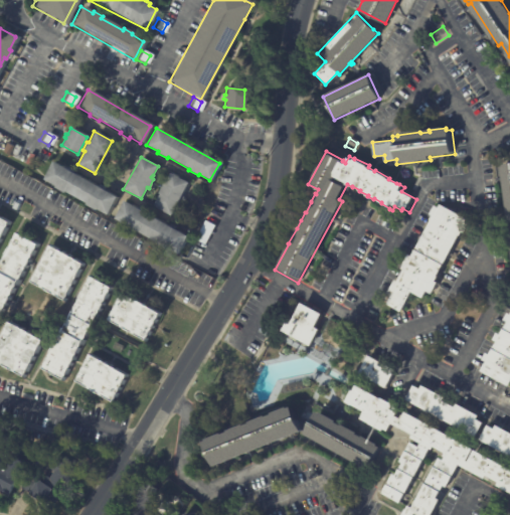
[(52,162),(117,197),(108,214),(97,208),(96,209),(86,204),(87,203),(64,191),(64,192),(55,187),(55,186),(43,179),(52,162)]
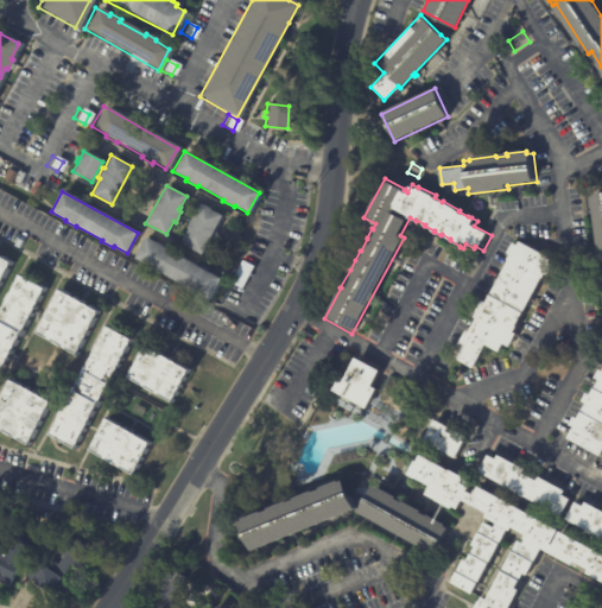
[(211,232),(201,254),(181,242),(188,229),(185,228),(191,217),(192,219),(200,204),(221,215),(211,232)]
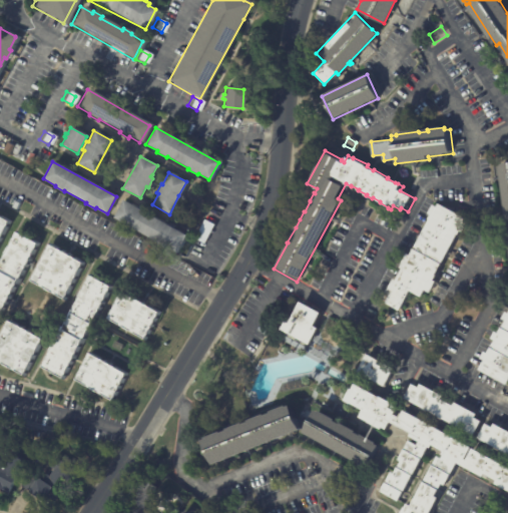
[(123,199),(185,235),(175,252),(165,246),(164,247),(155,241),(156,240),(135,228),(134,229),(125,224),(126,222),(114,215),(123,199)]
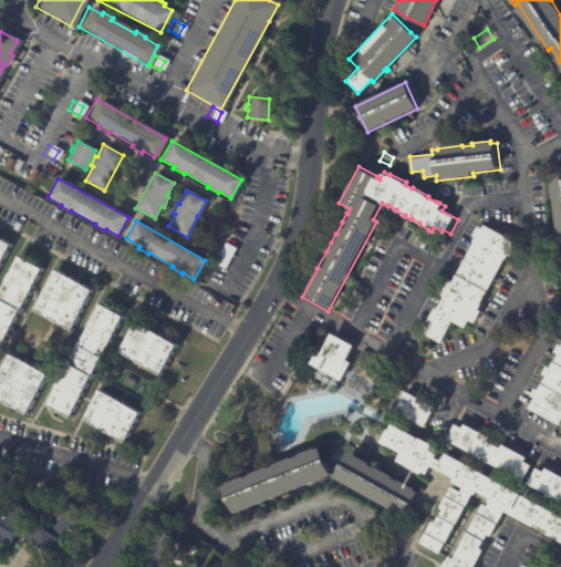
[(502,269),(484,303),(485,303),(481,310),(484,311),(477,323),(471,320),(467,328),(455,321),(443,342),(428,334),(433,326),(428,322),(437,308),(439,309),(446,297),(444,295),(453,279),(456,281),(477,243),(477,241),(479,237),(477,235),(481,226),(486,228),(488,225),(521,243),(515,256),(510,255),(502,269)]
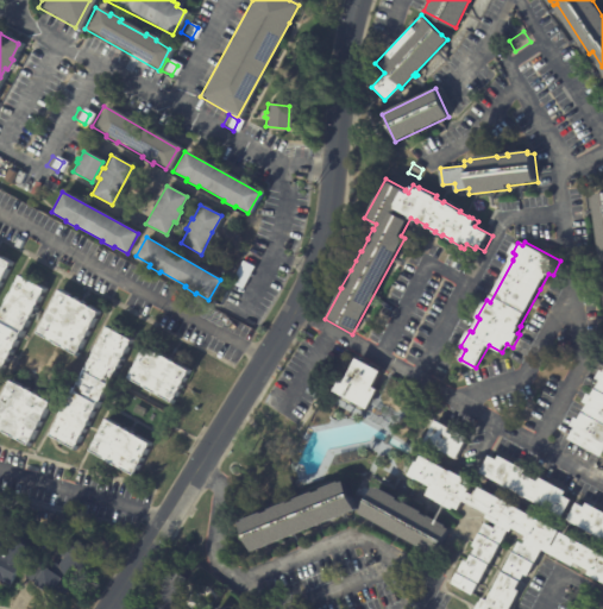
[(238,262),(249,267),(238,288),(228,283),(238,262)]
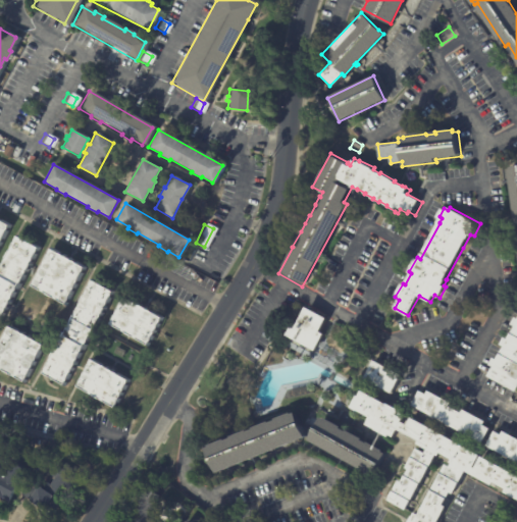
[(36,248),(0,314),(0,263),(14,237),(36,248)]
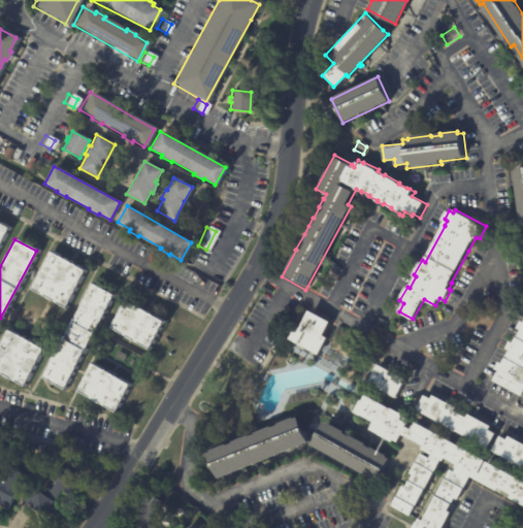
[(86,271),(65,308),(31,289),(52,253),(86,271)]
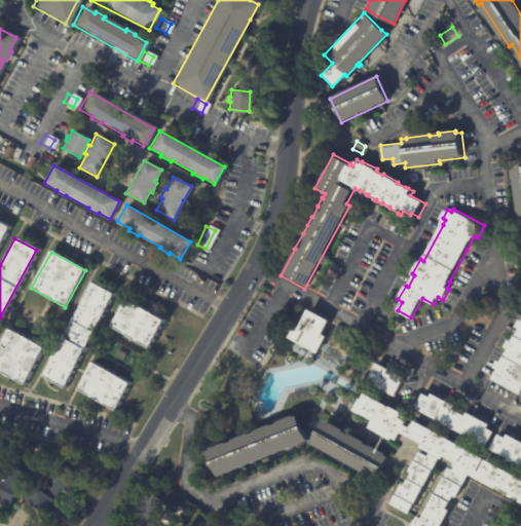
[(112,295),(60,387),(39,375),(91,283),(112,295)]
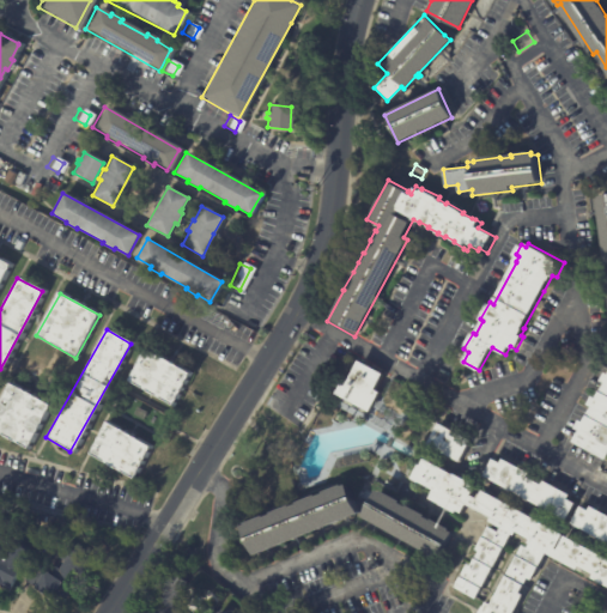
[(187,372),(170,404),(127,380),(144,349),(187,372)]
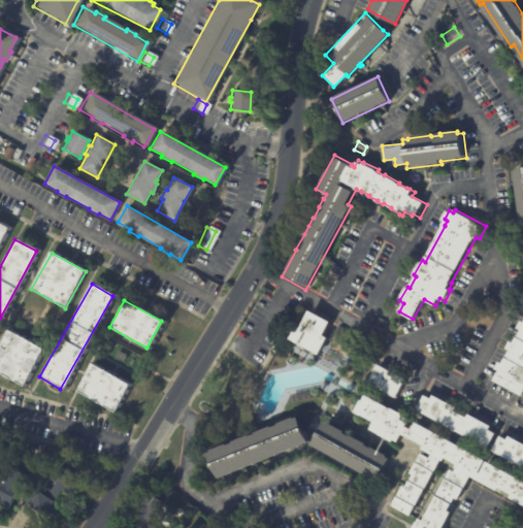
[(325,338),(316,354),(286,336),(291,328),(295,331),(307,309),(328,322),(321,335),(325,338)]
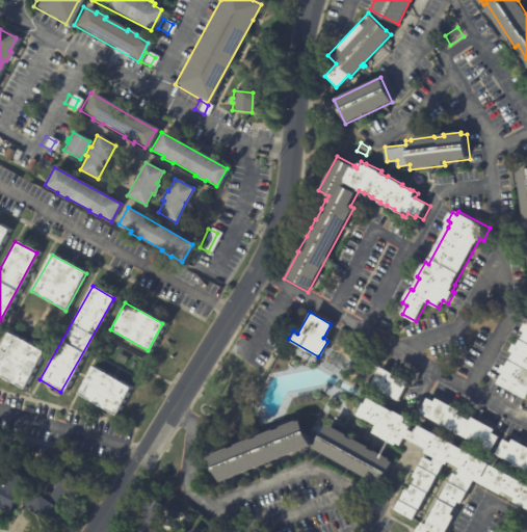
[(526,394),(524,399),(496,383),(502,373),(499,371),(502,365),(505,366),(514,352),(509,351),(514,343),(518,345),(524,333),(521,330),(525,323),(526,323),(526,394)]
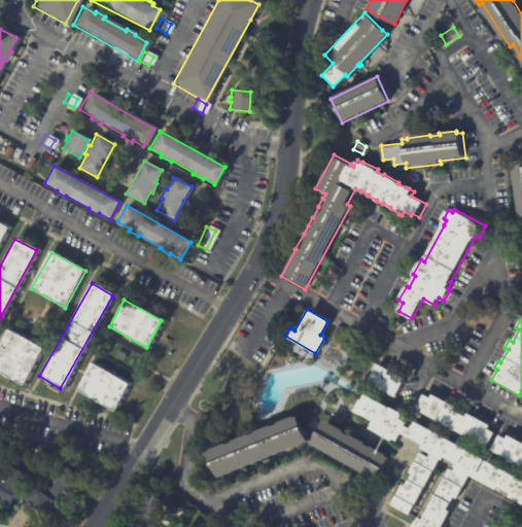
[(7,376),(0,372),(0,344),(8,329),(42,348),(22,384),(7,376)]
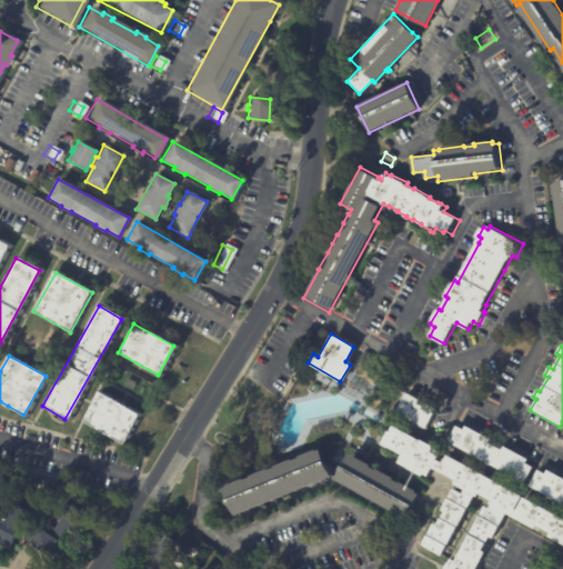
[(123,378),(133,382),(130,389),(120,383),(123,378)]
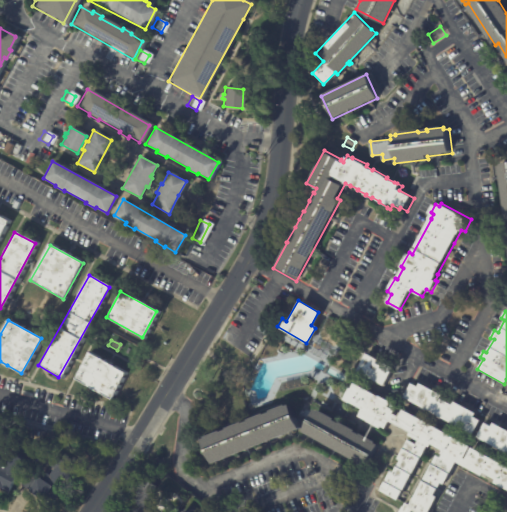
[(306,352),(317,358),(323,347),(311,341),(306,352)]
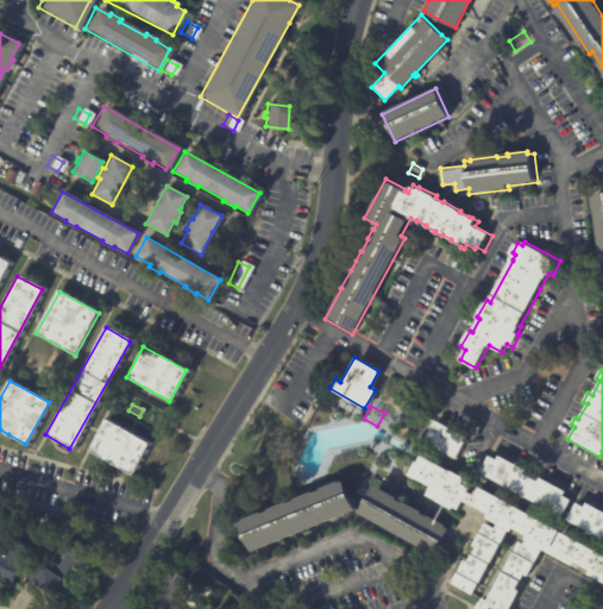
[(146,444),(129,475),(86,451),(102,420),(146,444)]
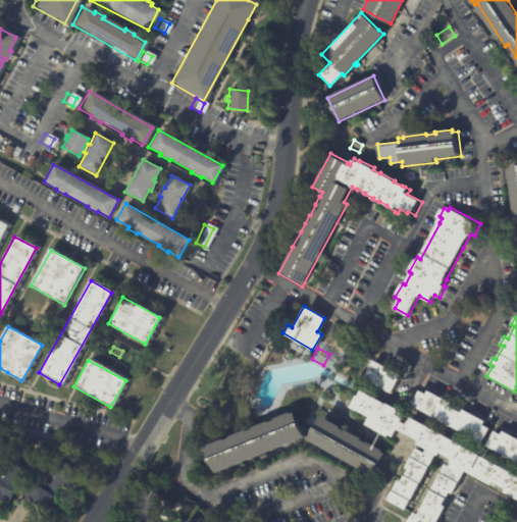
[(390,395),(362,379),(372,361),(385,368),(383,371),(386,373),(389,370),(400,376),(390,395)]
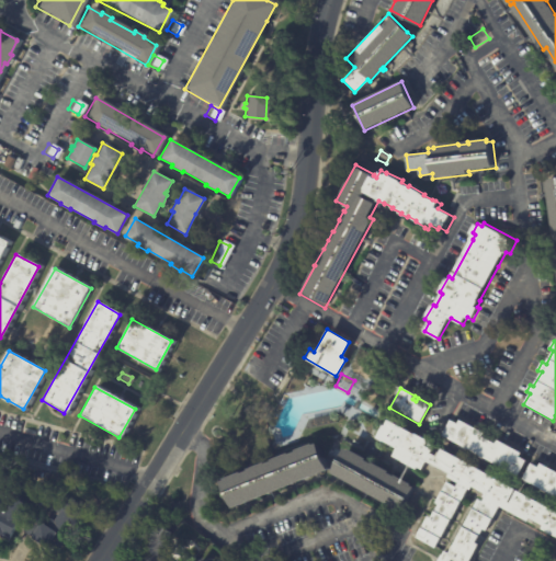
[(329,414),(331,422),(305,427),(304,420),(329,414)]
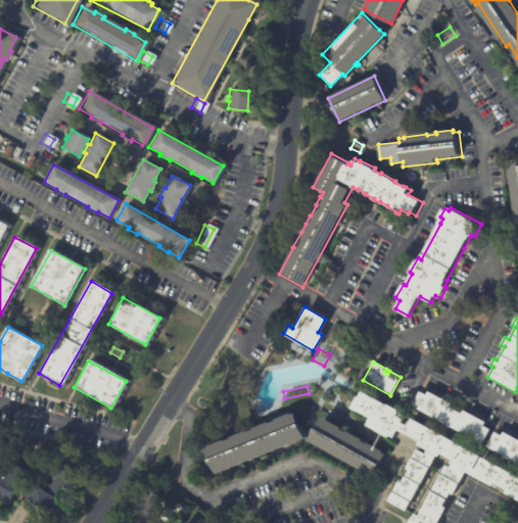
[(517,522),(517,503),(464,474),(453,495),(450,493),(443,506),(445,508),(437,522),(407,522),(411,517),(412,518),(414,514),(418,516),(444,465),(448,467),(452,460),(439,454),(438,457),(435,456),(406,511),(387,501),(397,481),(401,483),(408,470),(405,469),(416,448),(425,454),(427,450),(416,444),(418,441),(396,430),(391,437),(388,435),(379,452),(383,455),(371,477),(304,441),(312,427),(305,424),(296,427),(300,438),(212,474),(199,449),(202,447),(202,446),(219,440),(220,441),(226,438),(225,437),(241,431),(242,432),(248,430),(247,428),(264,422),(265,423),(271,421),(271,420),(287,413),(287,415),(291,413),(294,422),(309,416),(315,420),(316,418),(320,420),(321,419),(336,427),(335,429),(342,432),(342,431),(359,439),(358,441),(364,444),(372,430),(363,425),(367,418),(354,411),(354,412),(346,408),(352,395),(355,396),(358,391),(384,406),(385,403),(405,415),(399,423),(406,426),(410,419),(517,477),(517,522)]
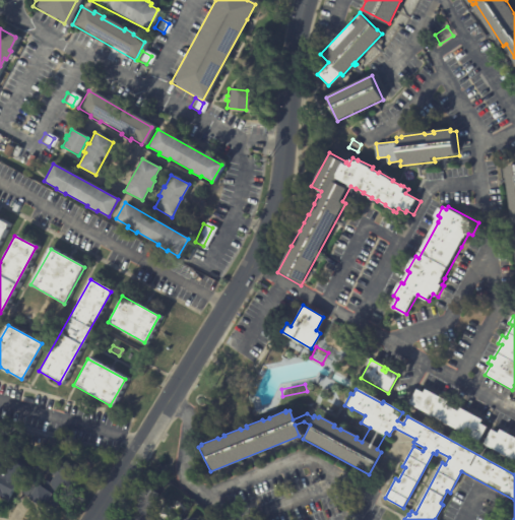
[(426,390),(450,403),(448,406),(458,412),(460,408),(481,420),(480,424),(487,428),(478,442),(410,404),(412,400),(411,400),(417,389),(424,393),(426,390)]
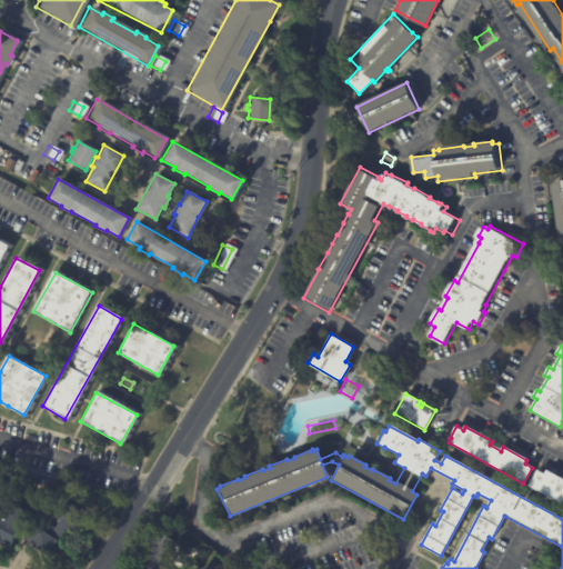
[(562,505),(528,486),(536,470),(543,473),(546,470),(562,479),(562,505)]
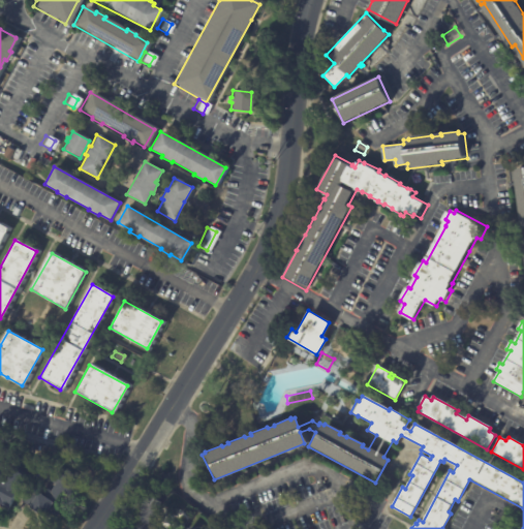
[(39,453),(32,449),(35,443),(42,447),(39,453)]
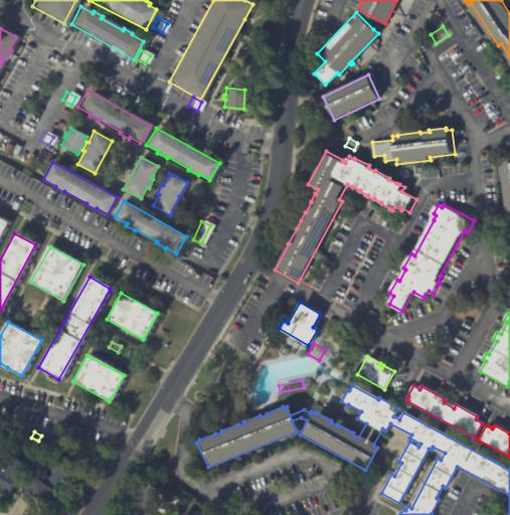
[(0,451),(1,452),(0,454),(0,461),(7,465),(11,456),(25,464),(8,495),(2,491),(1,494),(0,493),(0,451)]
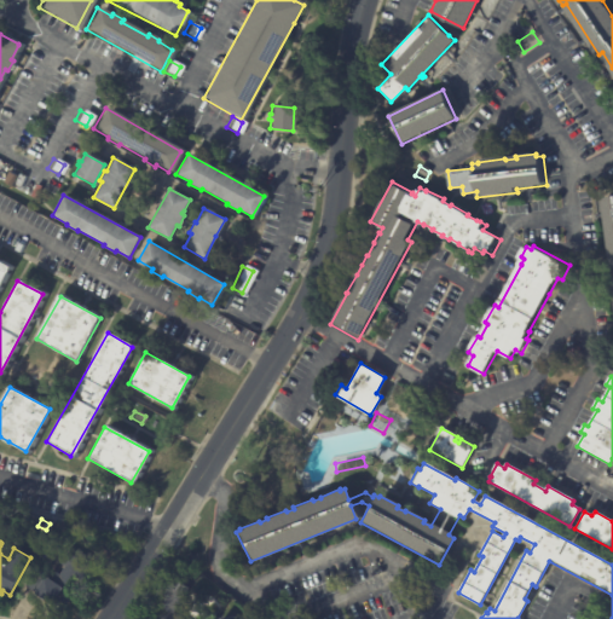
[(33,596),(62,608),(84,560),(63,551),(53,572),(46,568),(33,596)]
